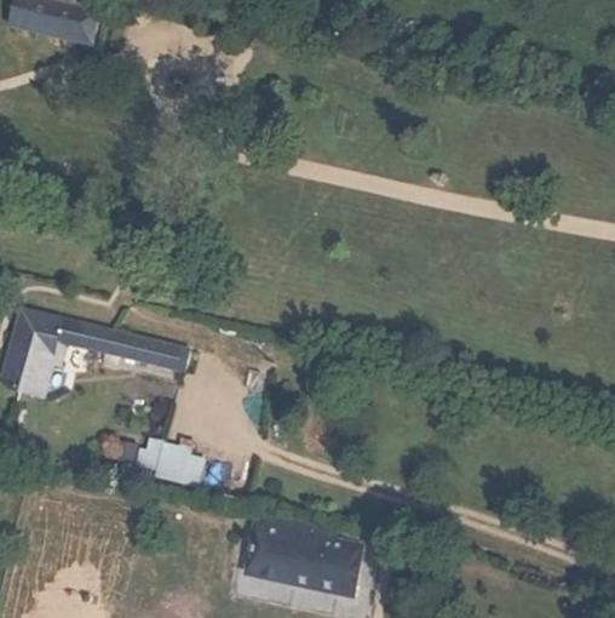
[(80,12),(29,0),(16,0),(10,24),(73,40),(80,12)]
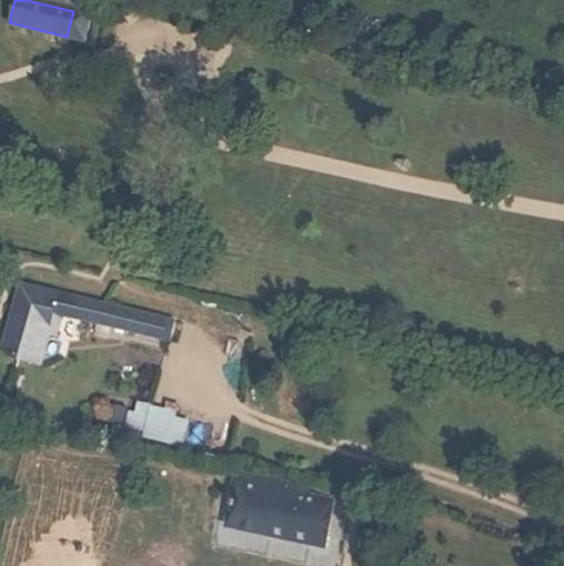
[(27,0),(73,11),(74,8),(91,12),(94,0),(27,0)]
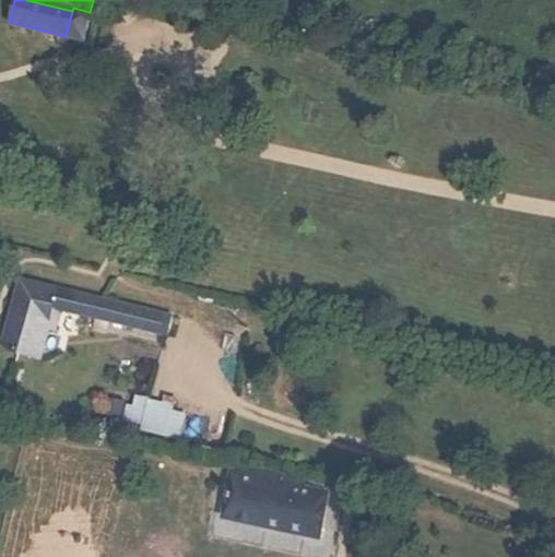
[(72,11),(66,36),(83,40),(90,15),(72,11)]
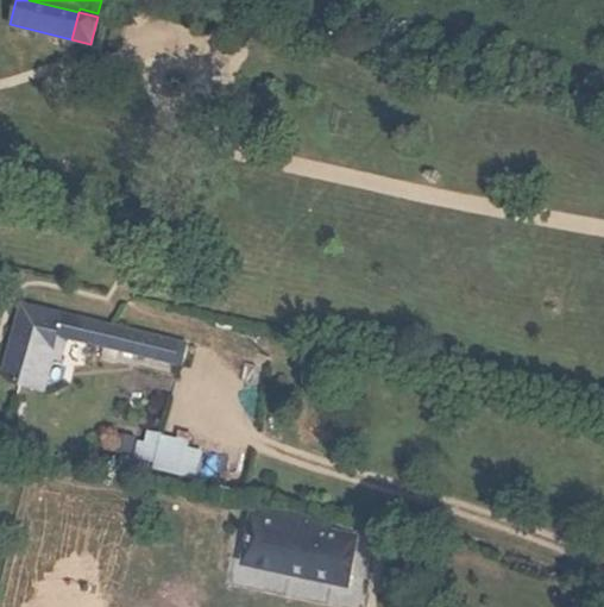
[(184,343),(19,301),(2,369),(21,374),(19,383),(43,389),(51,354),(60,356),(64,337),(180,364),(184,343)]
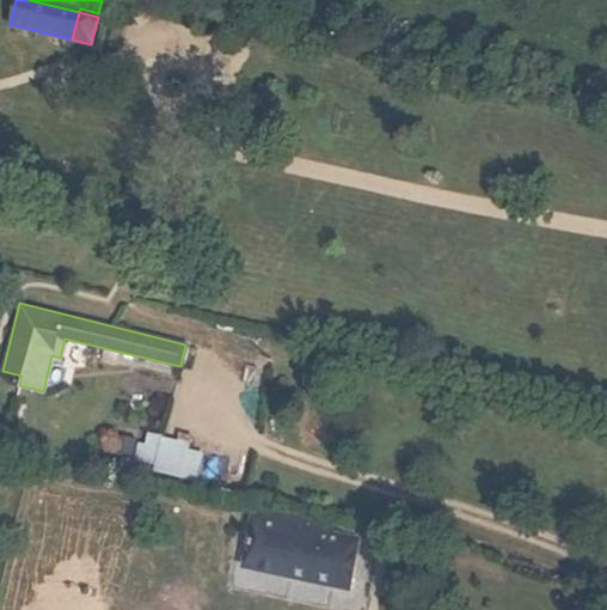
[(134,457),(154,462),(161,435),(148,432),(145,444),(138,441),(134,457)]
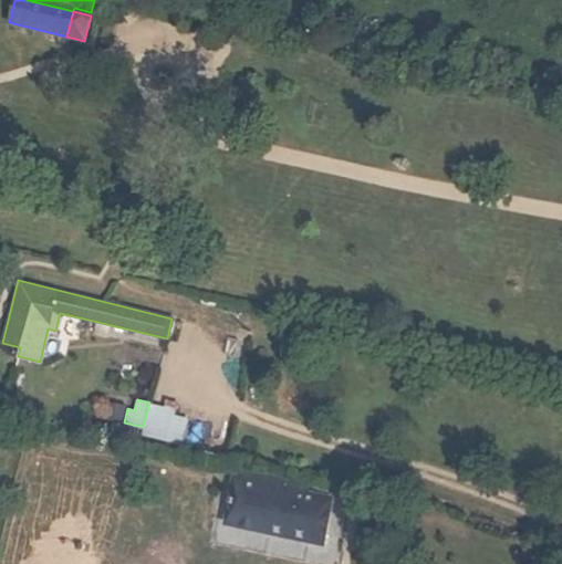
[(151,404),(143,435),(180,444),(186,418),(174,415),(177,403),(165,400),(164,407),(151,404)]
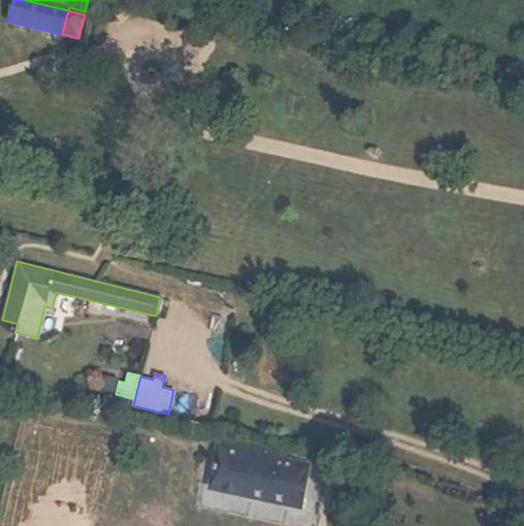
[(100,376),(98,391),(115,393),(117,379),(100,376)]
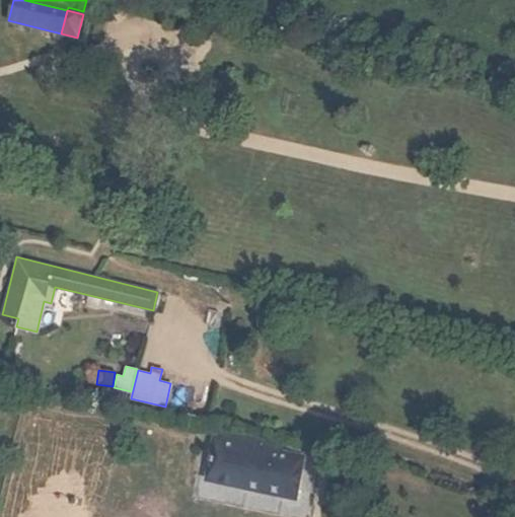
[(299,461),(277,455),(262,451),(263,445),(214,432),(203,471),(243,484),(246,476),(275,485),(274,491),(290,495),(299,461)]
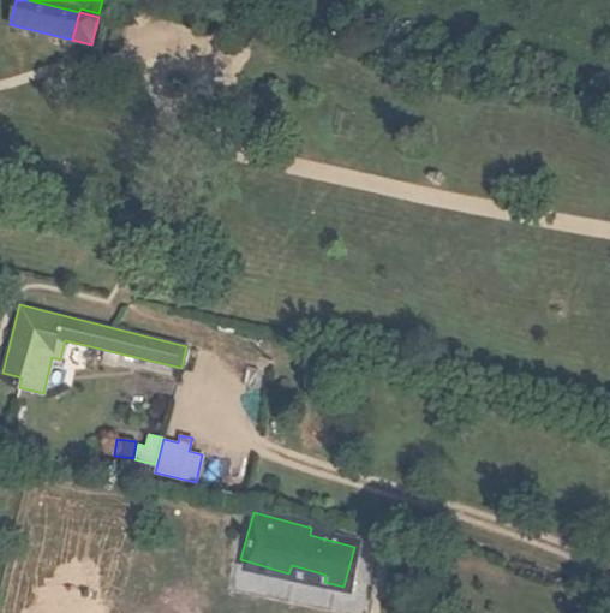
[(310,535),(328,540),(329,534),(311,528),(310,535)]
